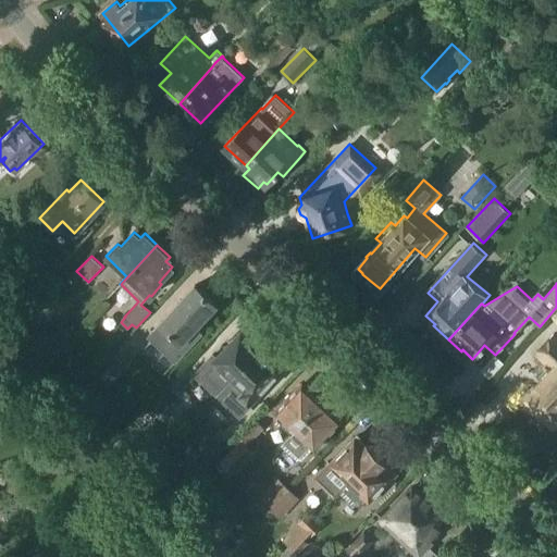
[(180,344),(217,304),(196,284),(159,324),(180,344)]
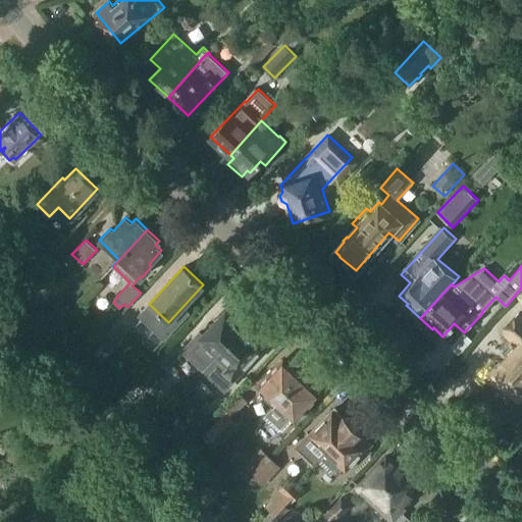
[(208,347),(216,355),(245,324),(245,325),(248,322),(238,313),(235,316),(227,309),(192,346),(201,354),(208,347)]
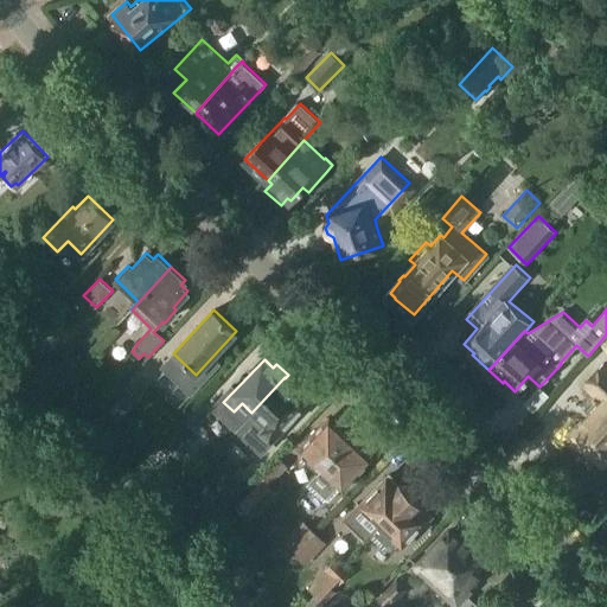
[(574,432),(588,445),(585,449),(604,466),(606,461),(606,362),(586,384),(602,400),(574,432)]
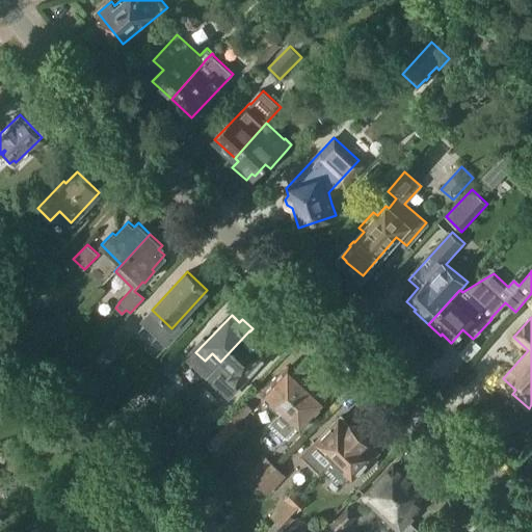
[(207,377),(228,397),(246,376),(244,374),(268,349),(249,331),(249,330),(220,362),(207,377)]
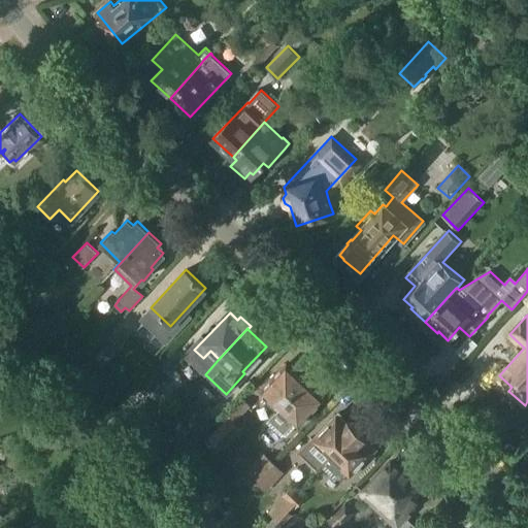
[(119,330),(95,357),(105,366),(129,339),(119,330)]
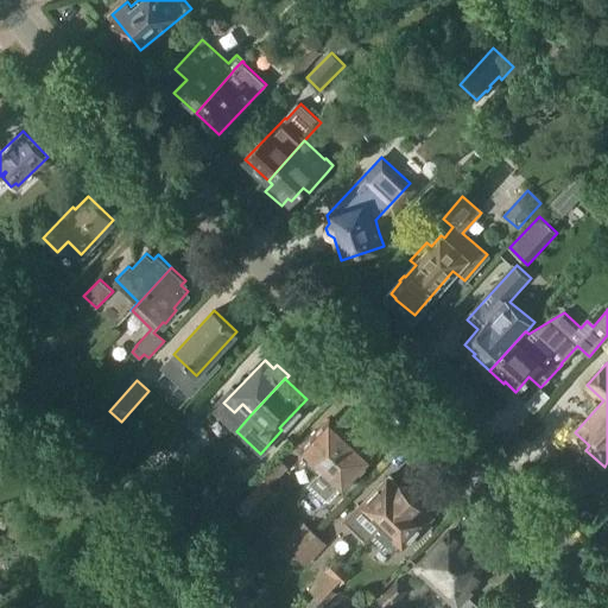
[(330,419),(299,451),(320,470),(350,438),(330,419)]
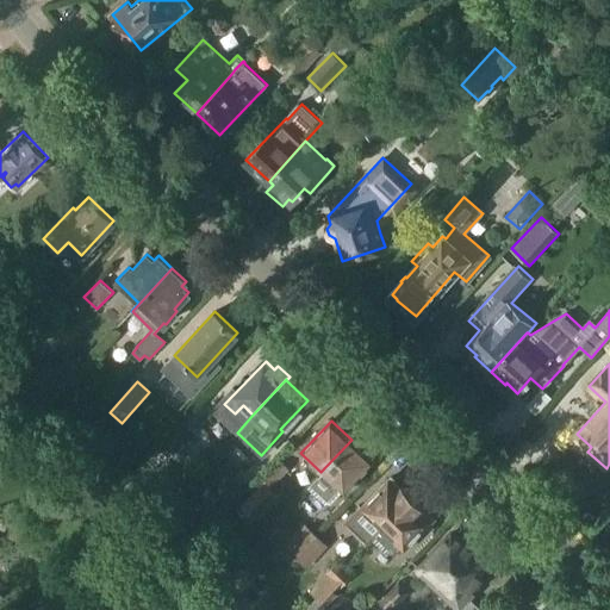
[(321,472),(322,473),(307,487),(325,504),(331,504),(373,460),(352,440),(321,472)]
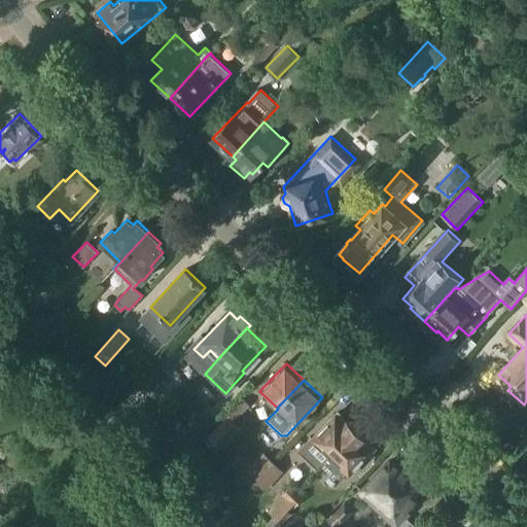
[(206,443),(211,448),(214,444),(221,451),(242,428),(235,422),(250,406),(241,396),(223,415),(226,418),(208,437),(209,440),(206,443)]
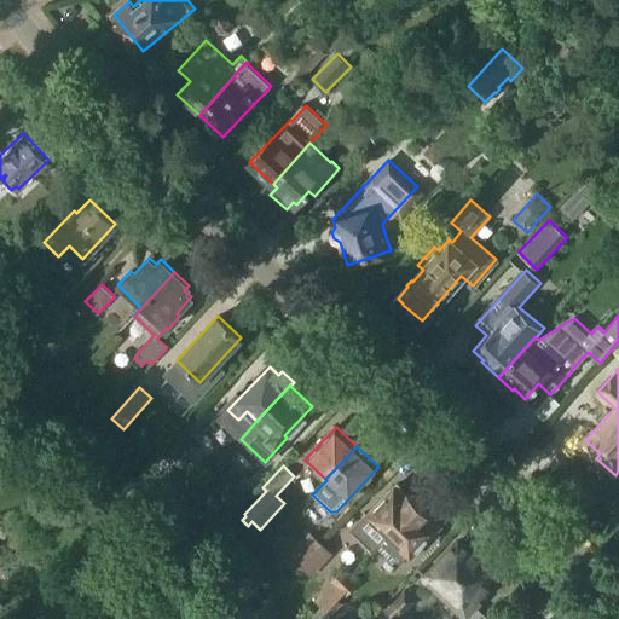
[(241,485),(207,521),(218,532),(253,496),(241,485)]
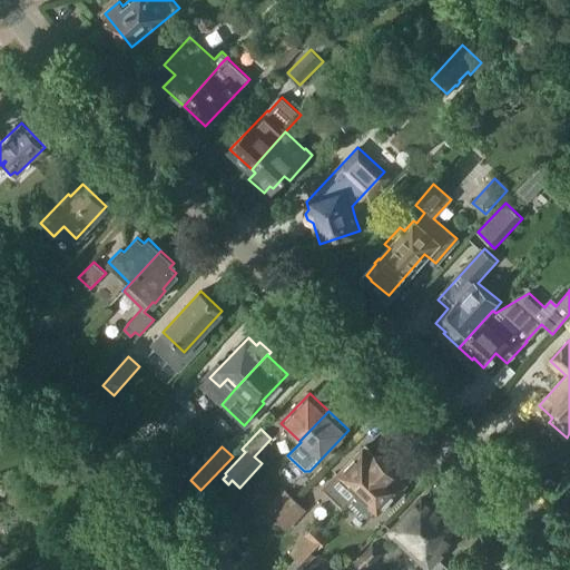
[(363,446),(331,481),(322,490),(343,510),(349,504),(347,503),(385,463),(372,451),(370,453),(363,446)]
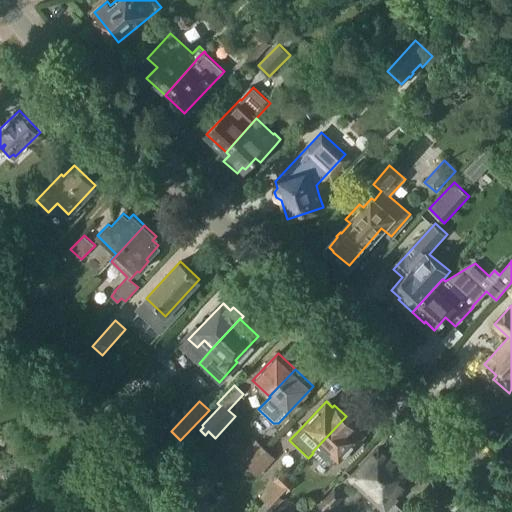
[(323,463),(324,464),(326,465),(327,465),(329,465),(335,459),(338,462),(363,436),(357,430),(359,428),(346,416),(312,452),(313,453),(323,463)]
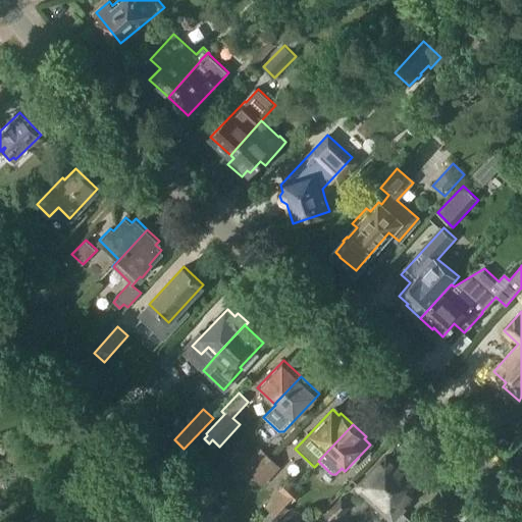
[(254,478),(272,459),(261,449),(243,468),(254,478)]
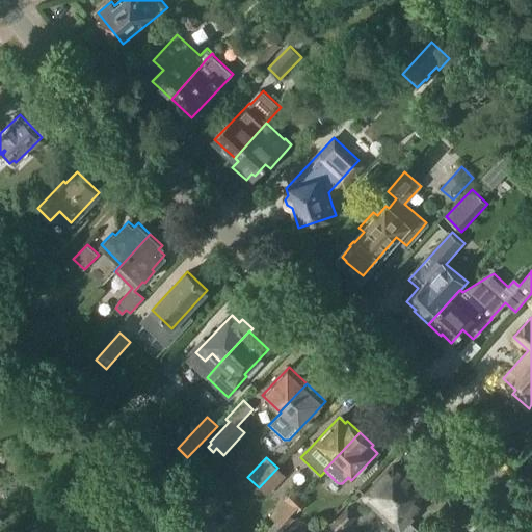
[(277,468),(259,487),(269,497),(287,476),(277,468)]
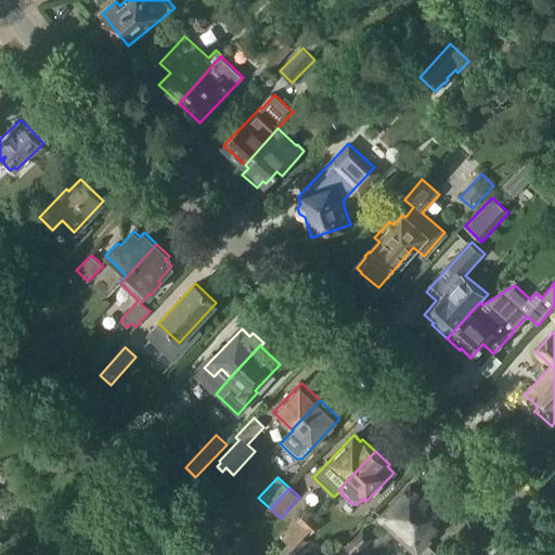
[(442,514),(417,490),(387,523),(413,545),(423,534),(427,539),(439,525),(436,521),(442,514)]
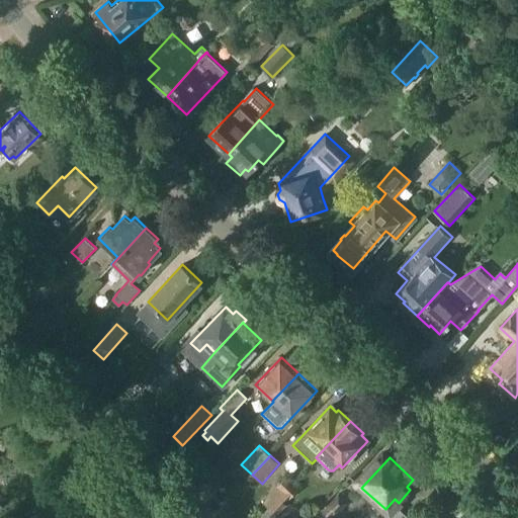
[(294,484),(286,478),(263,503),(269,508),(284,492),(286,493),(294,484)]
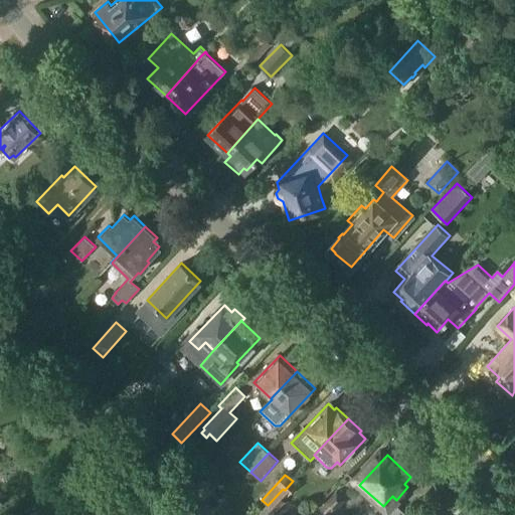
[(291,496),(285,490),(283,489),(268,505),(276,512),(291,496)]
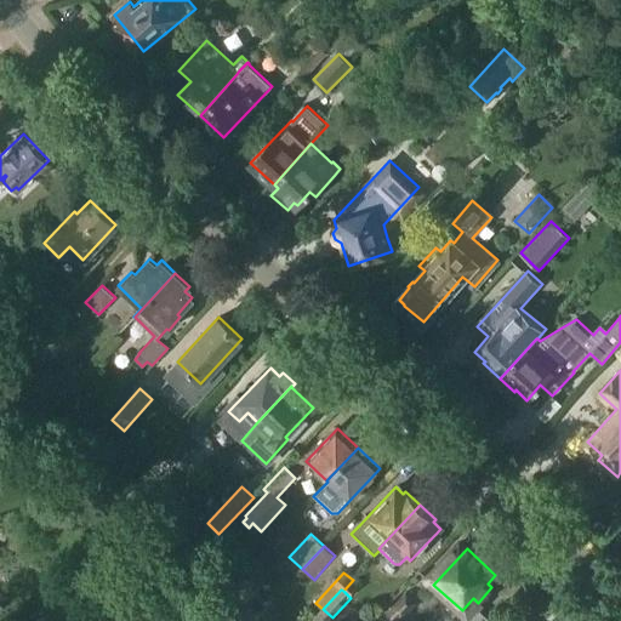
[(419,602),(406,591),(381,617),(385,620),(398,620),(400,619),(402,620),(419,602)]
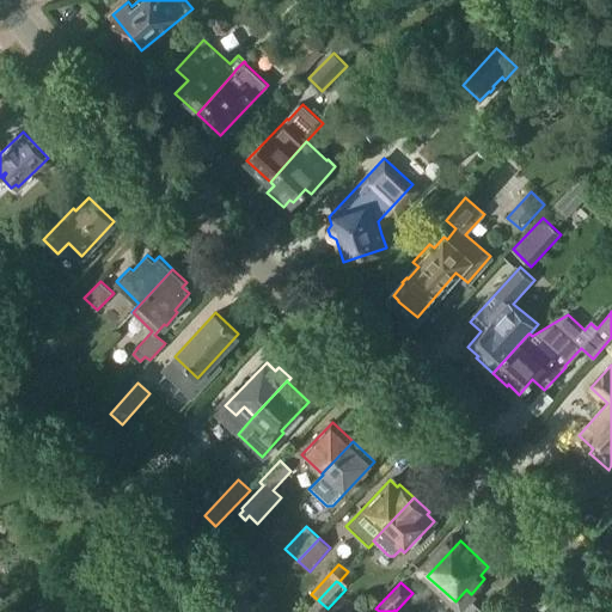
[(224,604),(231,611),(250,611),(258,604),(239,587),(224,604)]
